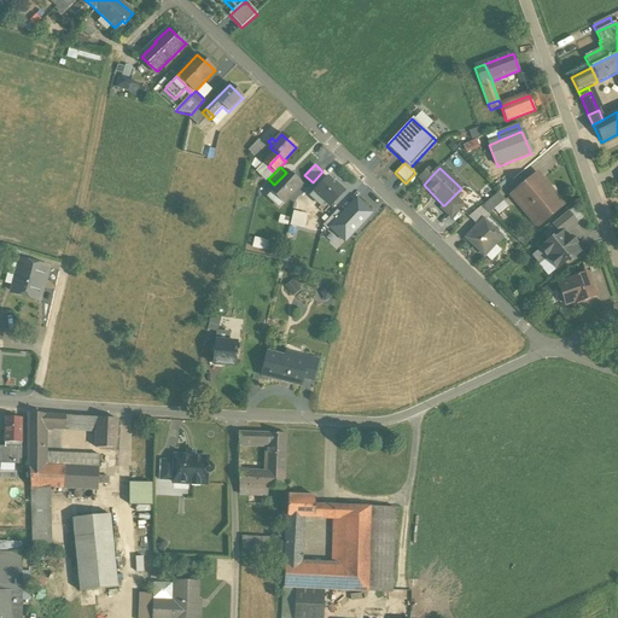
[(427,170),(419,180),(424,185),(432,175),(427,170)]
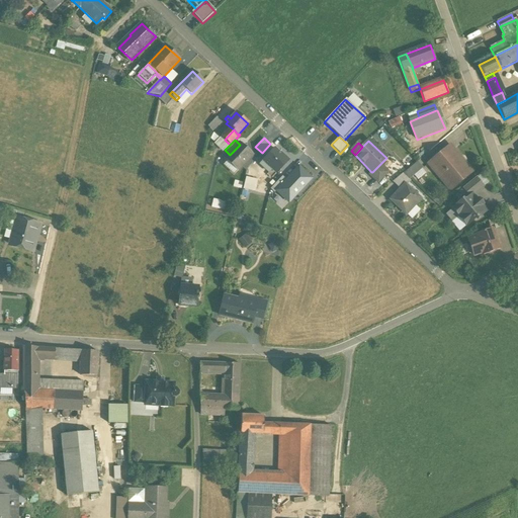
[(230,155),(226,159),(238,170),(252,155),(240,144),(240,145),(230,155)]
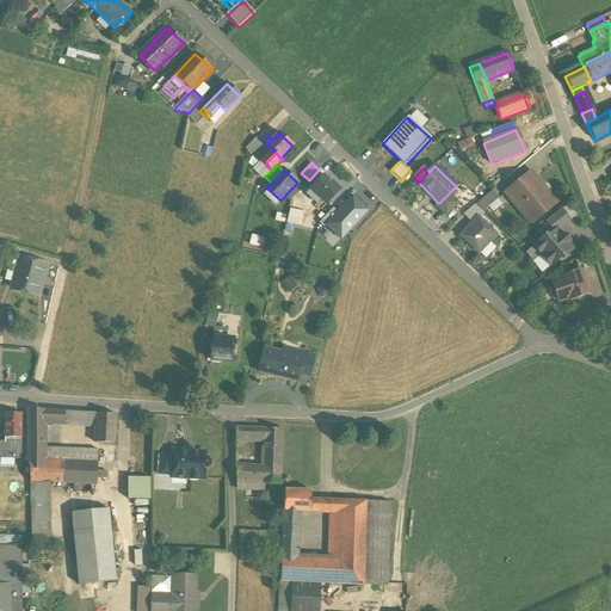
[(531,172),(505,195),(531,224),(554,205),(537,186),(541,184),(531,172)]
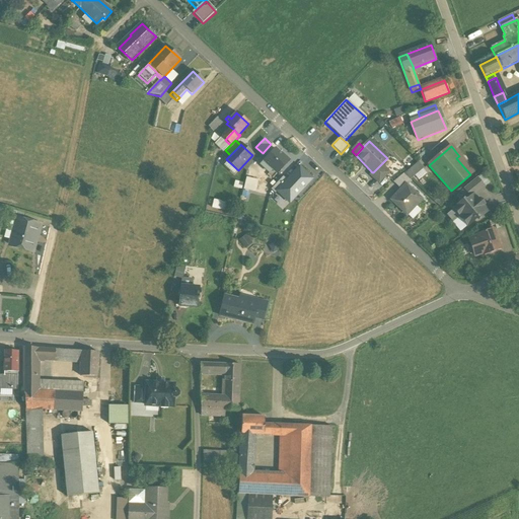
[(281,155),(275,149),(264,161),(273,170),(277,174),(289,161),(282,154),(281,155)]
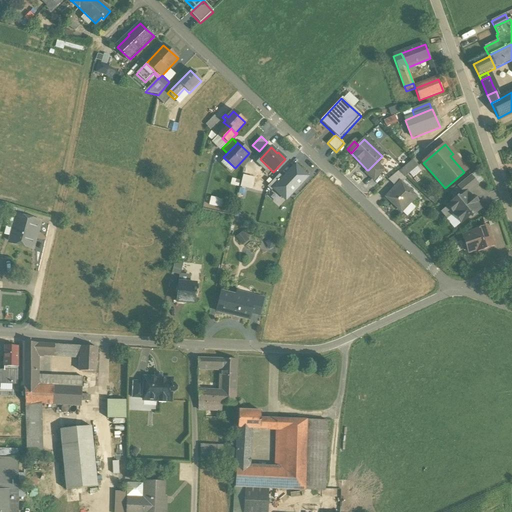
[(269,168),(260,159),(257,162),(266,171),(269,168)]
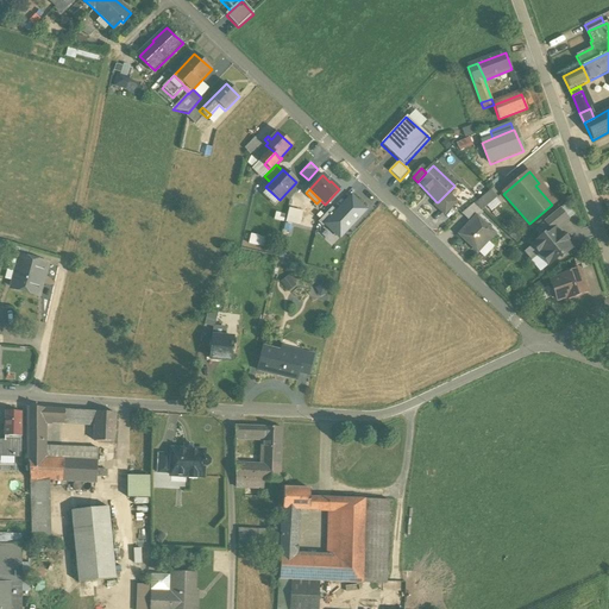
[(491,190),(473,205),(481,212),(497,199),(491,190)]
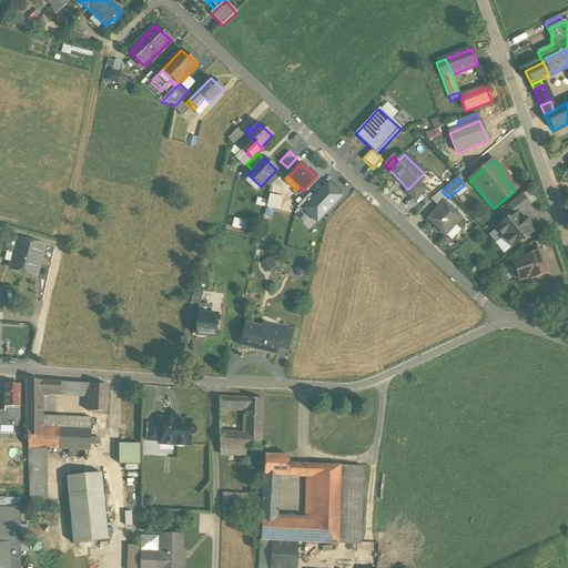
[(424,192),(414,183),(408,189),(407,189),(405,192),(415,201),(424,192)]
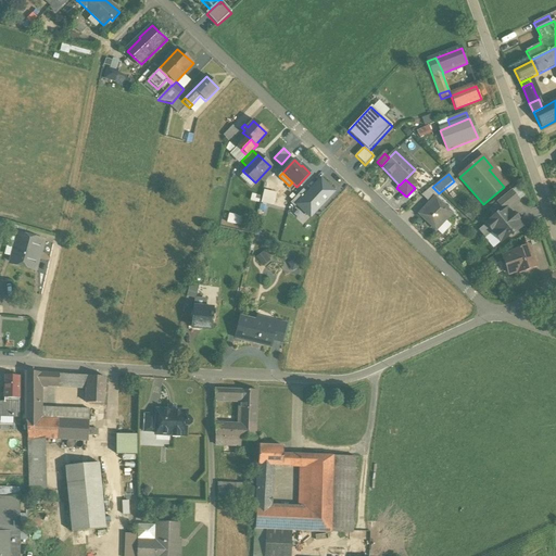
[(308,193),(297,205),(310,217),(333,192),(320,180),(308,193)]
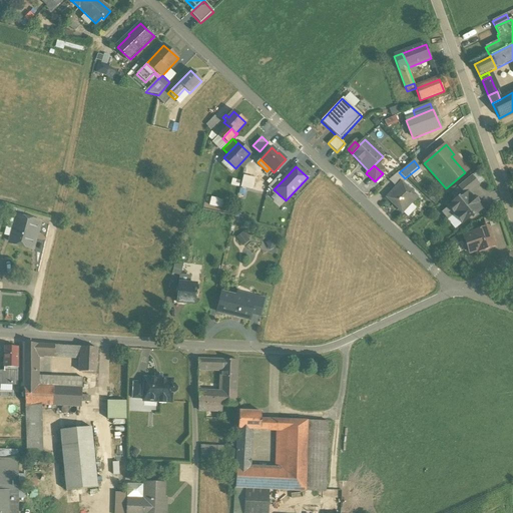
[(399,172),(389,180),(397,188),(401,183),(406,178),(405,178),(399,172)]
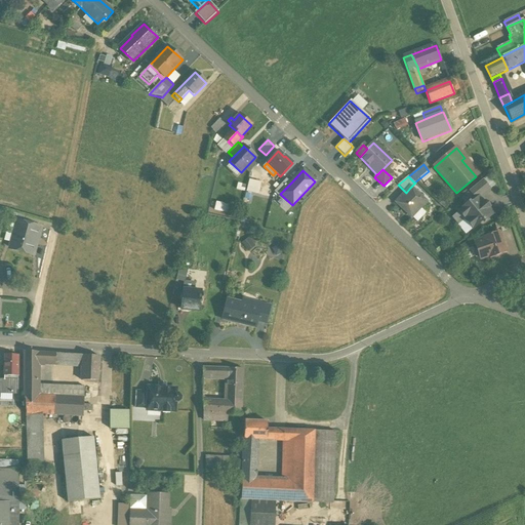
[(286,178),(275,192),(279,196),(280,194),(291,183),(286,178)]
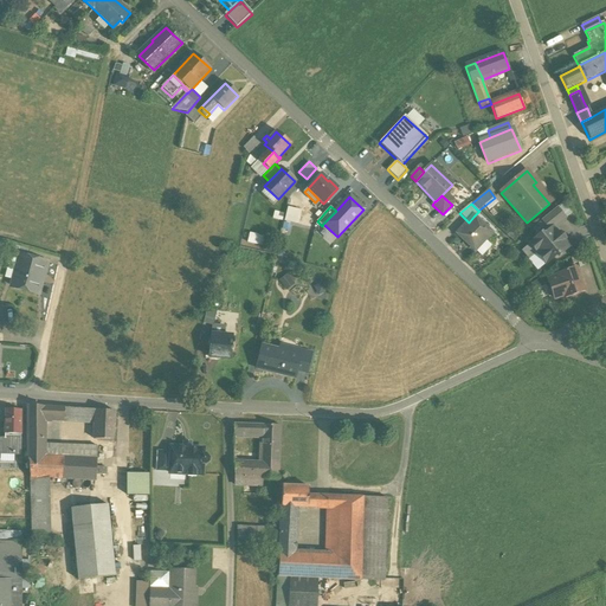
[(558,208),(541,221),(546,226),(549,231),(553,229),(566,218),(558,208)]
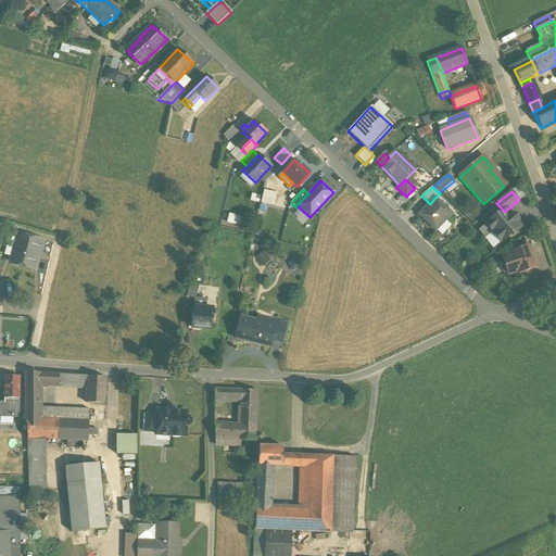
[(451,214),(434,199),(430,204),(419,215),(436,230),(451,214)]
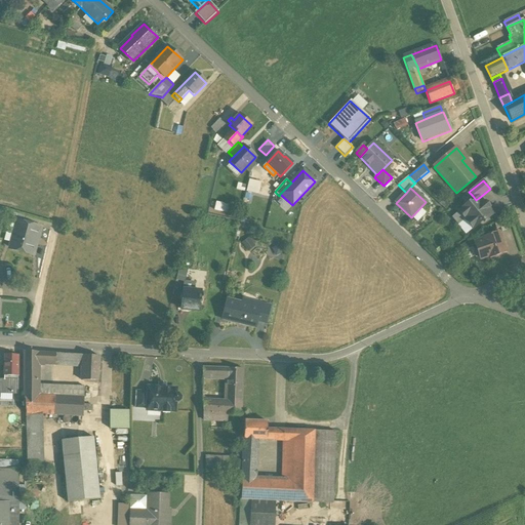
[(473,196),(465,203),(467,205),(469,204),(470,205),(476,200),(473,196)]
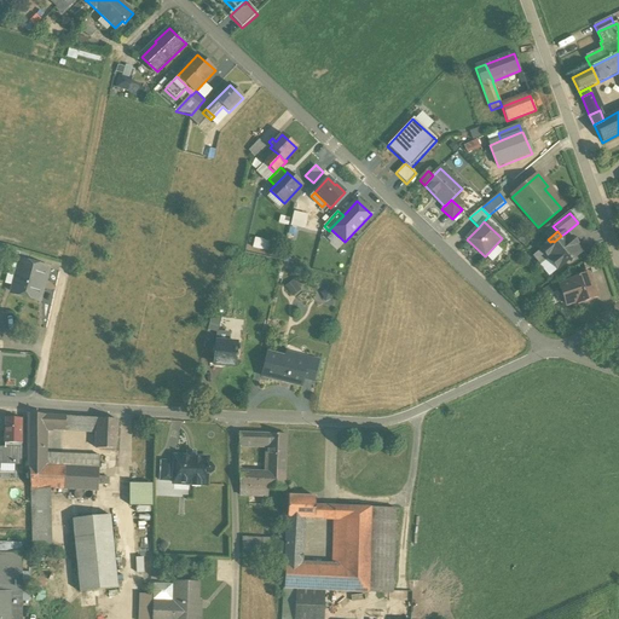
[(561,236),(554,242),(553,241),(550,242),(541,250),(548,259),(557,270),(568,261),(570,262),(580,253),(576,247),(577,246),(571,238),(570,239),(565,233),(561,236)]
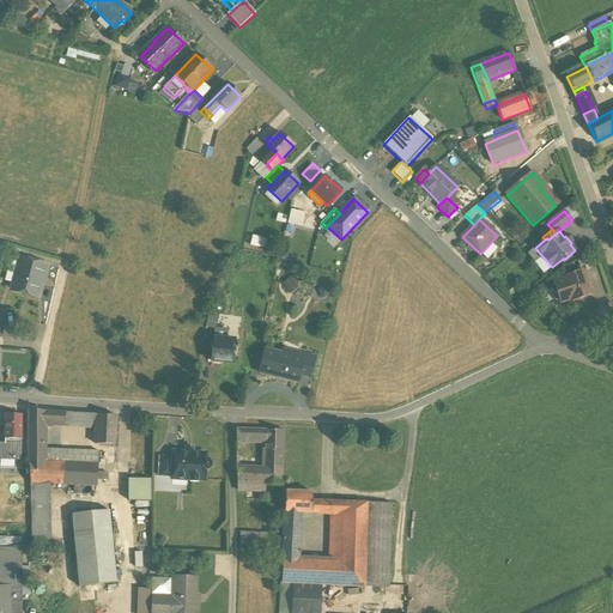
[(535,248),(527,255),(534,263),(542,256),(535,248)]
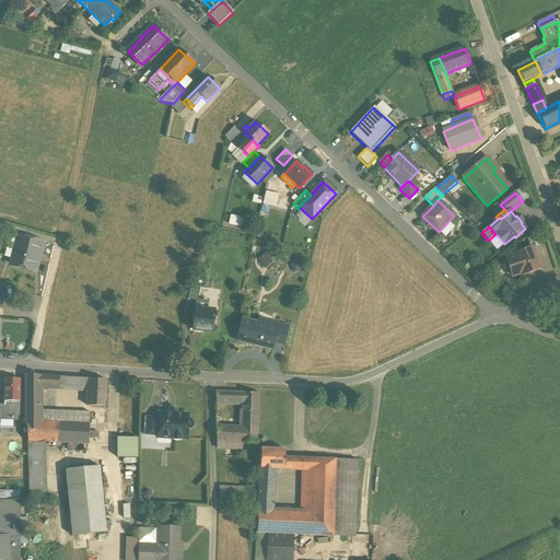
[(27,232),(13,228),(10,238),(18,241),(19,236),(26,238),(27,232)]
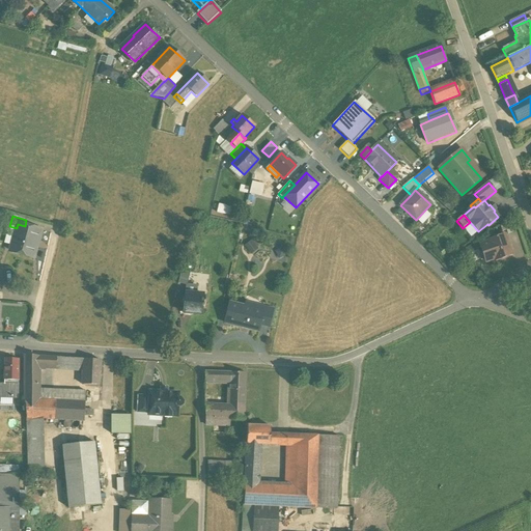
[(509,222),(504,224),(508,235),(513,233),(509,222)]
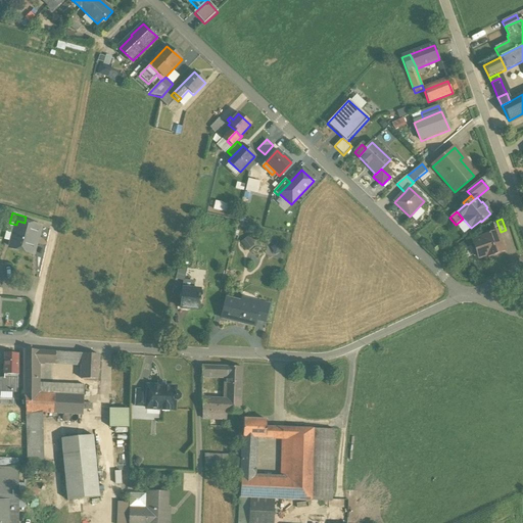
[(25,223),(17,221),(16,225),(10,245),(12,248),(33,254),(41,228),(25,223)]
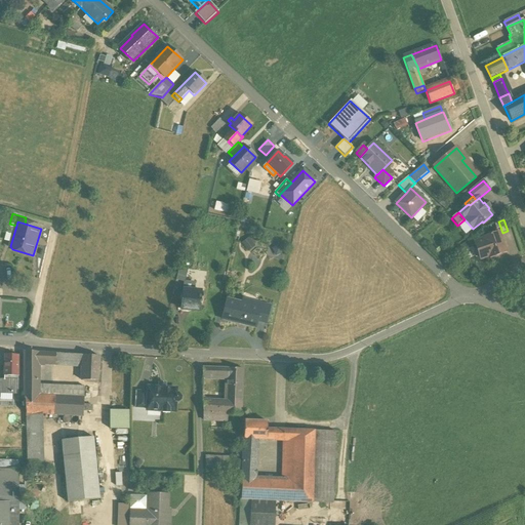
[(499,232),(482,238),(489,256),(490,258),(507,253),(499,232)]
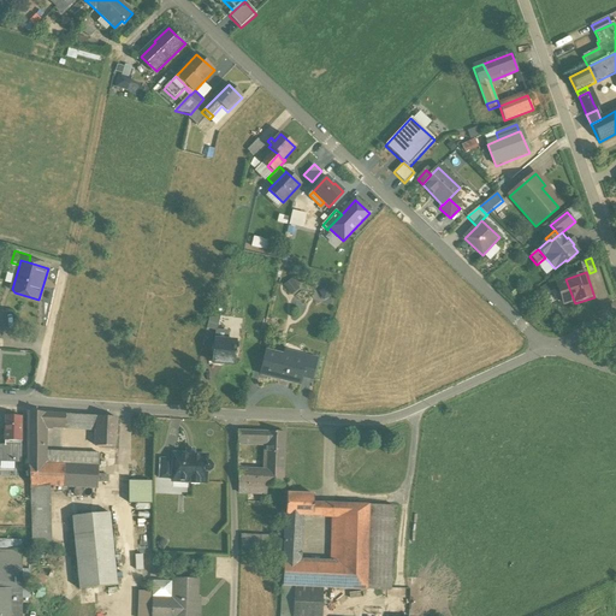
[(284,284),(292,295),(301,288),(294,278),(284,284)]
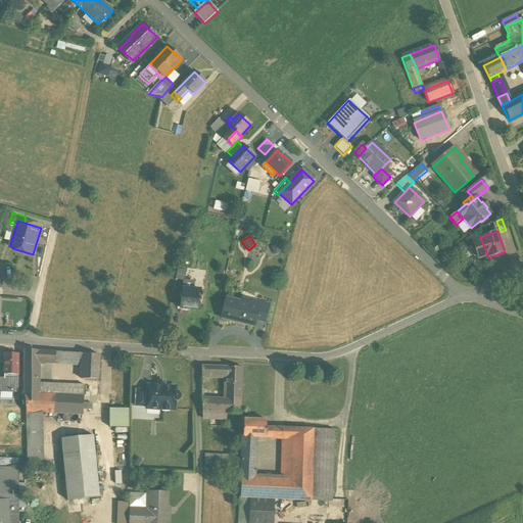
[(268,255),(281,258),(285,242),(272,239),(268,255)]
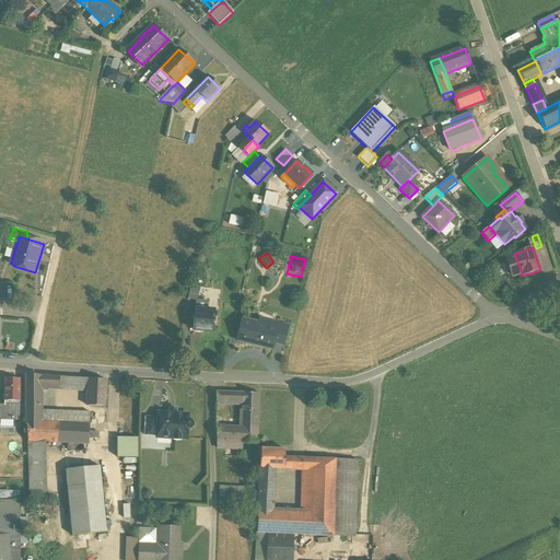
[(515,256),(506,259),(512,277),(522,273),(515,256)]
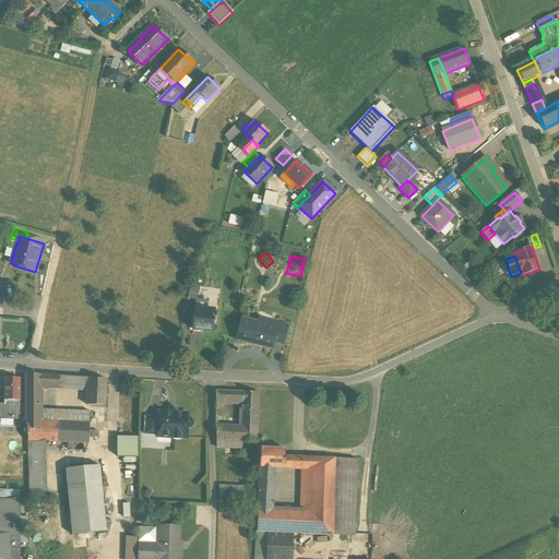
[(191,286),(188,298),(197,300),(200,288),(191,286)]
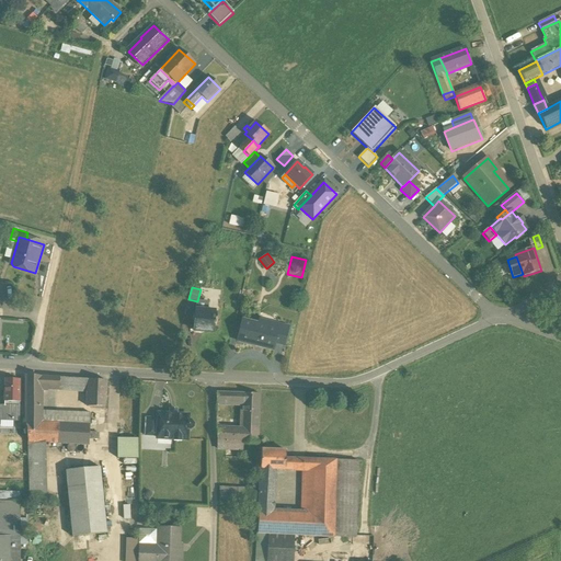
[(215,312),(195,310),(193,331),(213,333),(215,312)]
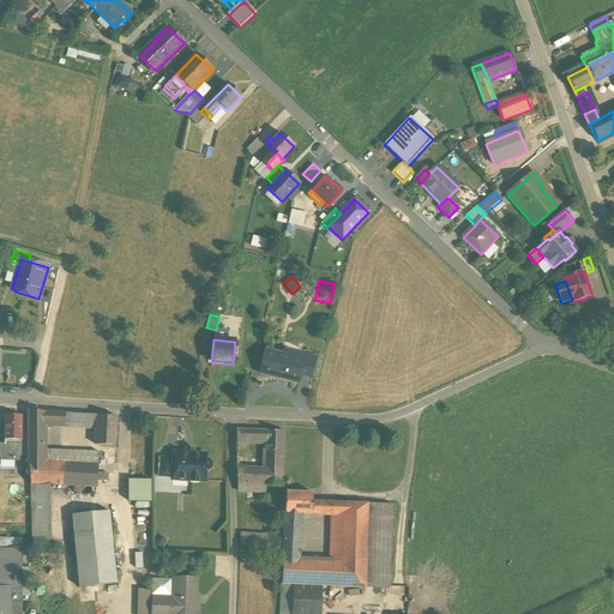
[(305,360),(265,350),(259,373),(299,384),(301,377),(305,360)]
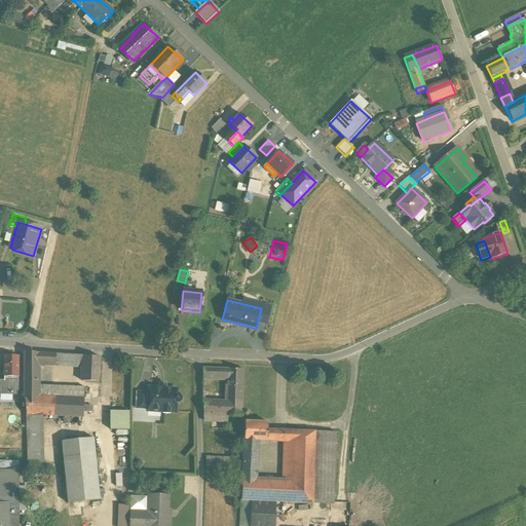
[(271,307),(261,305),(261,308),(258,323),(267,325),(271,307)]
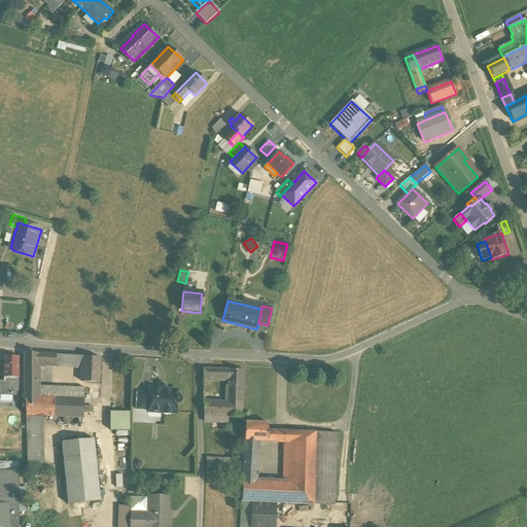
[(46,354),(25,353),(25,374),(38,374),(38,363),(45,364),(46,354)]
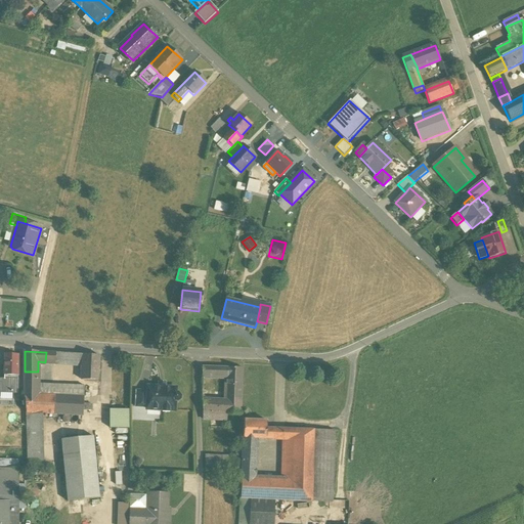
[(55,353),(46,352),(45,362),(55,362),(55,353)]
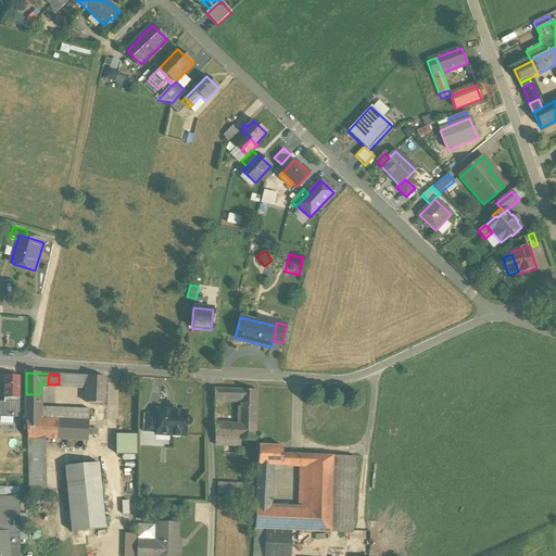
[(59,375),(59,384),(88,387),(88,377),(59,375)]
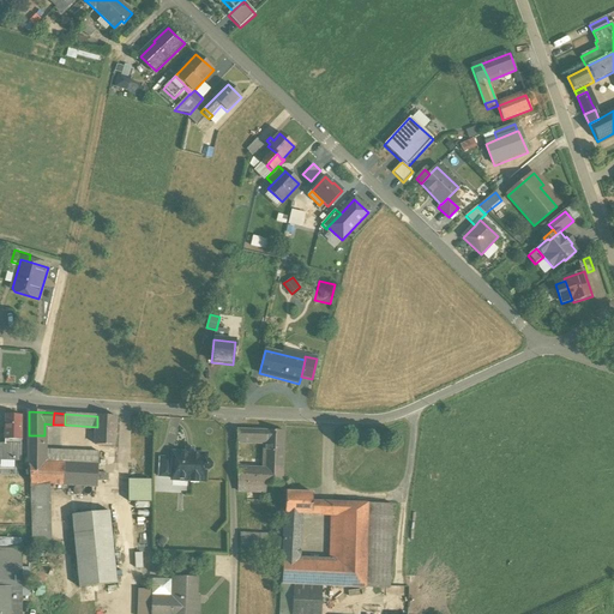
[(22,416),(6,415),(5,440),(22,441),(22,416)]
